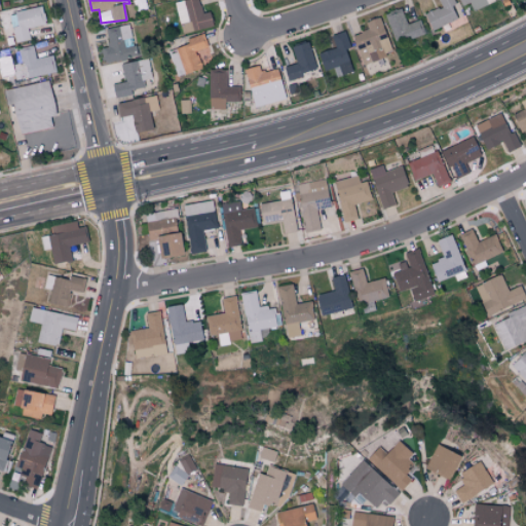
[(180,23),(191,20),(193,30),(213,25),(209,11),(201,13),(197,0),(182,0),(175,2),(180,23)]
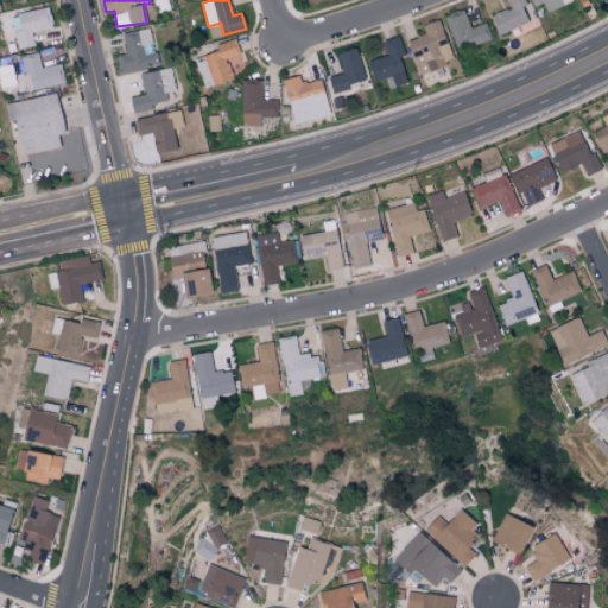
[(527,21),(521,6),(526,4),(524,0),(506,0),(510,6),(489,16),(498,35),(527,21)]
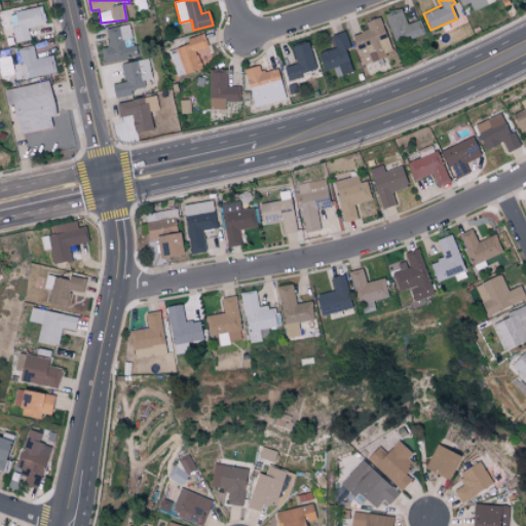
[(457,0),(459,5),(468,3),(471,9),(493,2),(492,0),(457,0)]
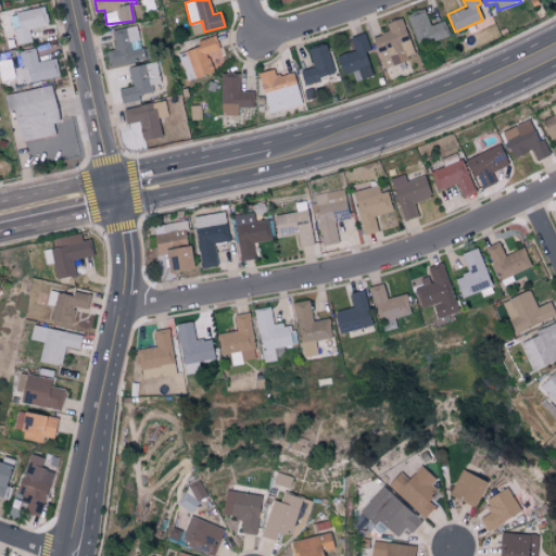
[(9,14),(16,45),(32,41),(29,29),(48,25),(43,5),(9,14)]
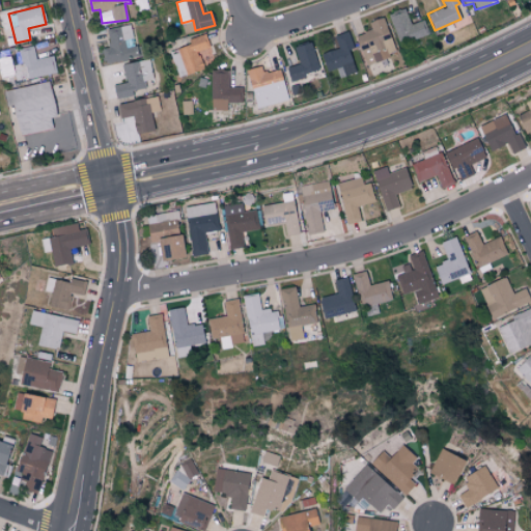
[(397,44),(428,35),(424,20),(410,23),(406,8),(389,12),(397,44)]
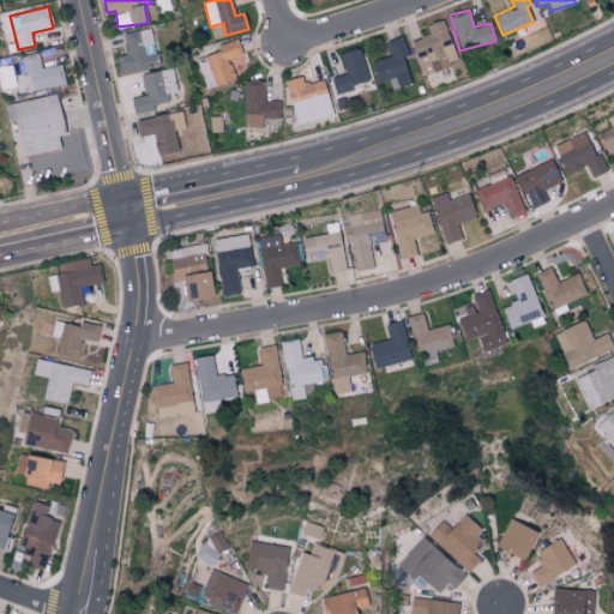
[(410,40),(419,66),(428,62),(431,70),(457,61),(443,19),(425,24),(428,35),(410,40)]
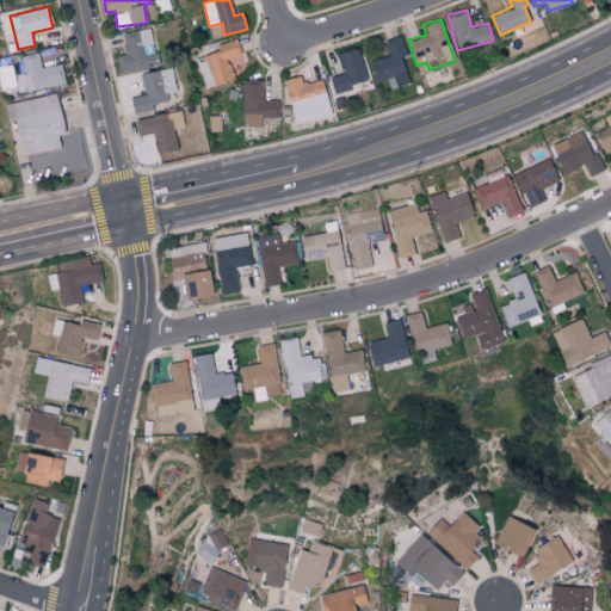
[(122,34),(125,53),(116,55),(119,74),(159,67),(152,28),(122,34)]
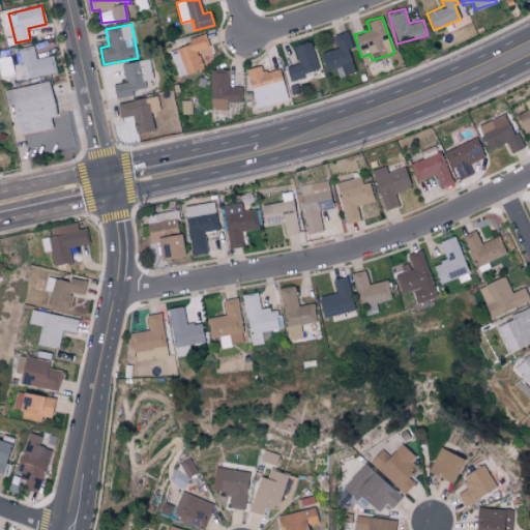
[(332,35),(337,48),(320,54),(326,71),(335,68),(339,78),(355,71),(347,49),(352,48),(346,31),(332,35)]
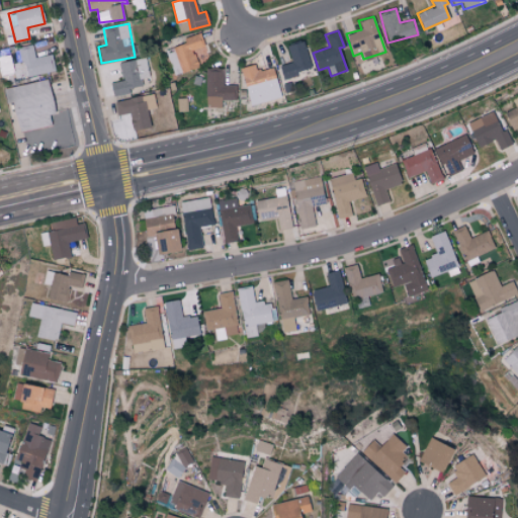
[(165,50),(173,75),(198,67),(192,50),(204,46),(199,32),(182,38),(184,44),(165,50)]
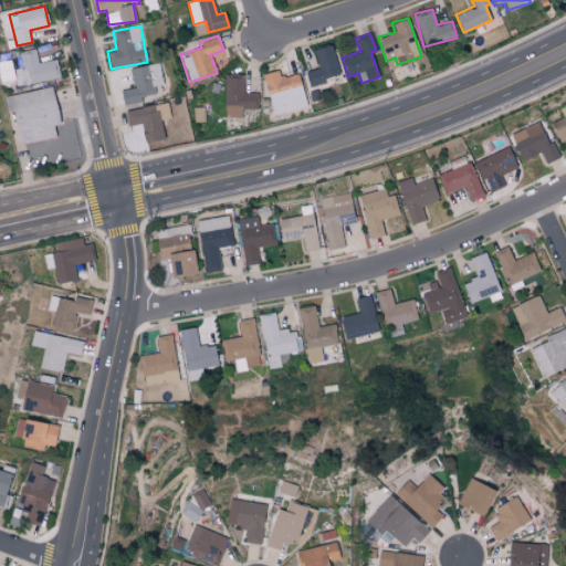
[(313,50),(317,67),(305,72),(308,86),(325,82),(324,77),(339,74),(332,44),(313,50)]
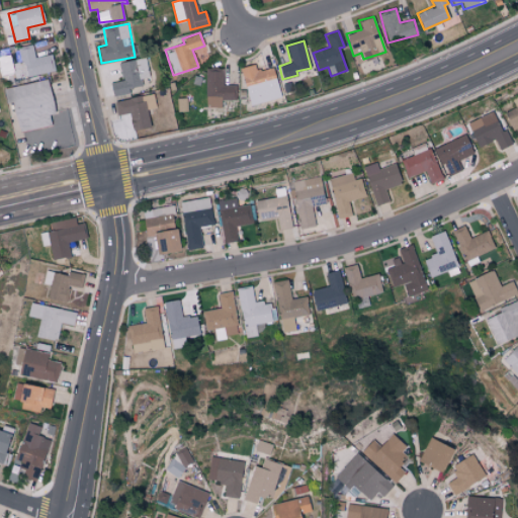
[(56,71),(53,54),(35,57),(33,46),(15,49),(17,63),(13,64),(16,78),(56,71)]
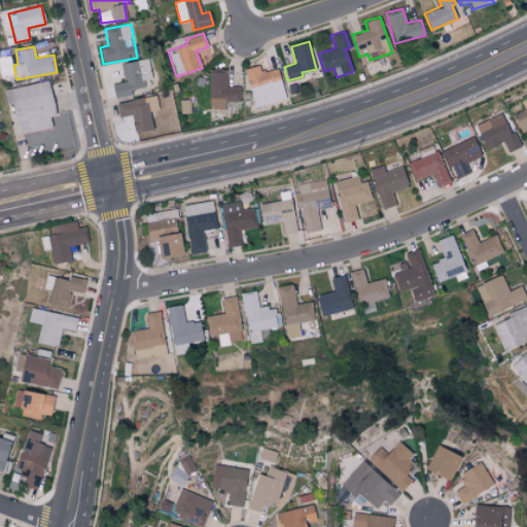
[(121,63),(125,82),(112,83),(114,97),(132,95),(131,89),(144,88),(143,80),(152,78),(149,59),(121,63)]
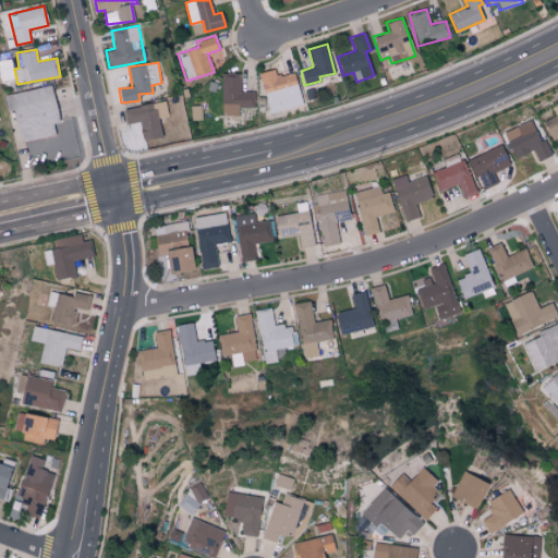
[(303,105),(293,72),(276,76),(274,69),(257,73),(269,113),(303,105)]
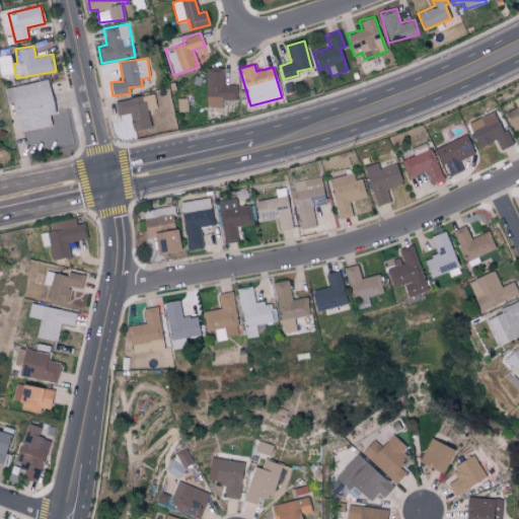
[(205,68),(206,107),(221,107),(221,99),(236,99),(235,84),(222,85),(222,68),(205,68)]
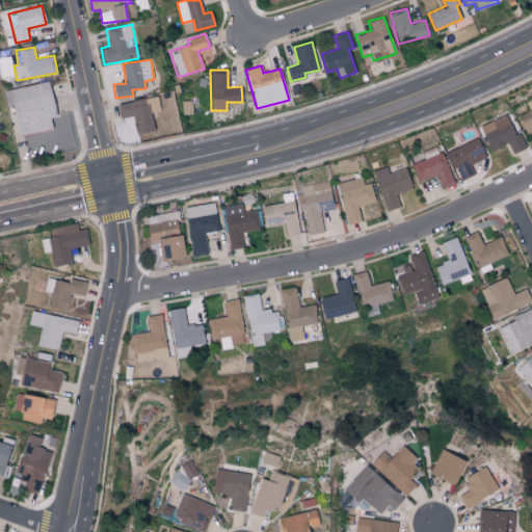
[(7,89),(16,135),(53,130),(51,117),(55,116),(50,82),(7,89)]
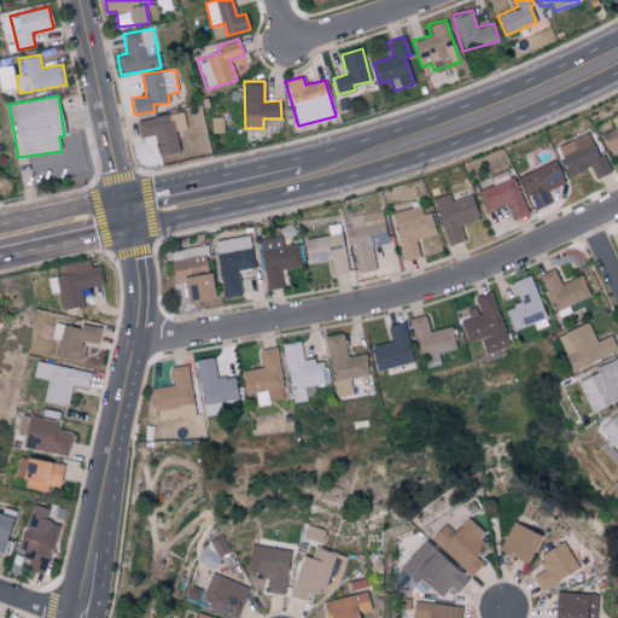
[(135,121),(139,138),(153,135),(157,156),(179,151),(175,130),(186,129),(184,118),(169,121),(168,114),(135,121)]
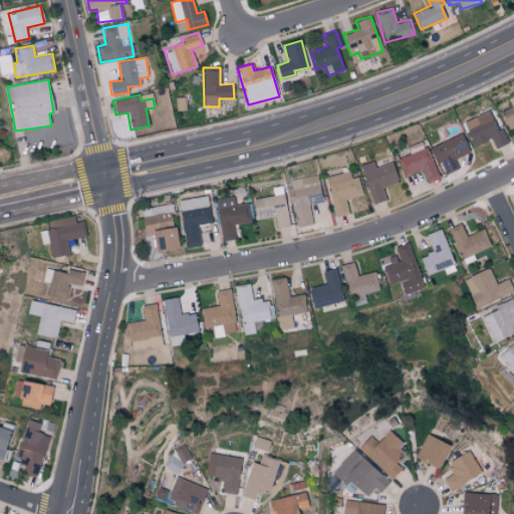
[(507,127),(513,123),(513,95),(508,98),(511,106),(500,112),(507,127)]
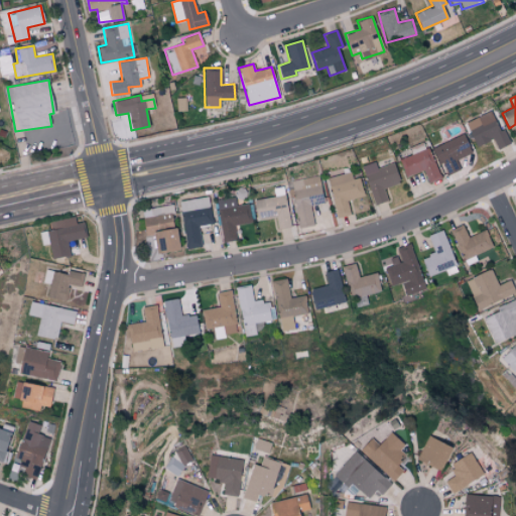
[(510,143),(503,128),(499,130),(490,111),(477,117),(480,124),(468,129),(476,146),(492,139),(497,149),(510,143)]
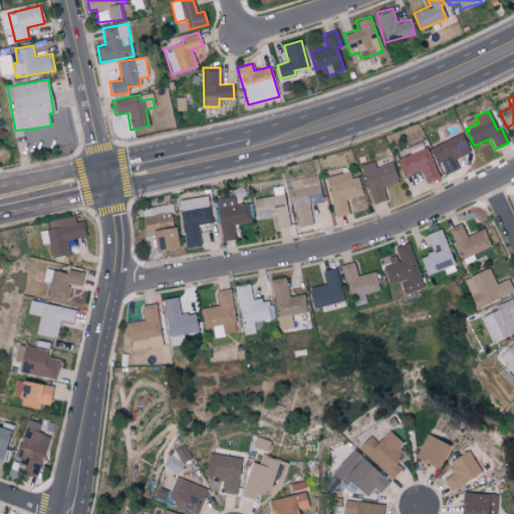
[(469,153),(463,135),(432,145),(442,175),(458,169),(454,158),(469,153)]
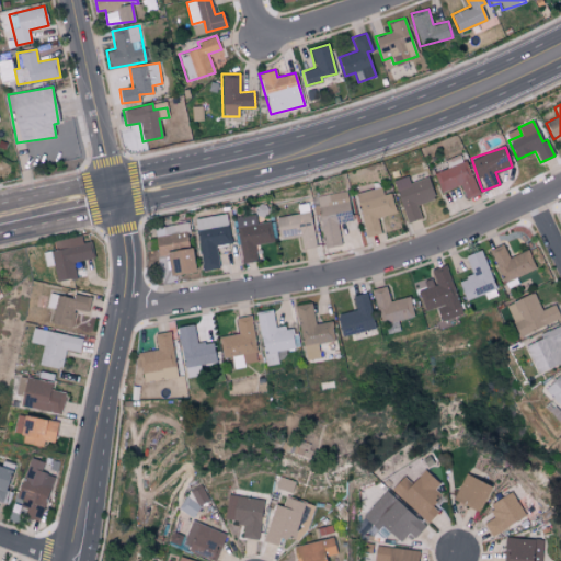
[(442,193),(460,185),(466,199),(478,194),(461,153),(445,160),(448,168),(433,173),(442,193)]
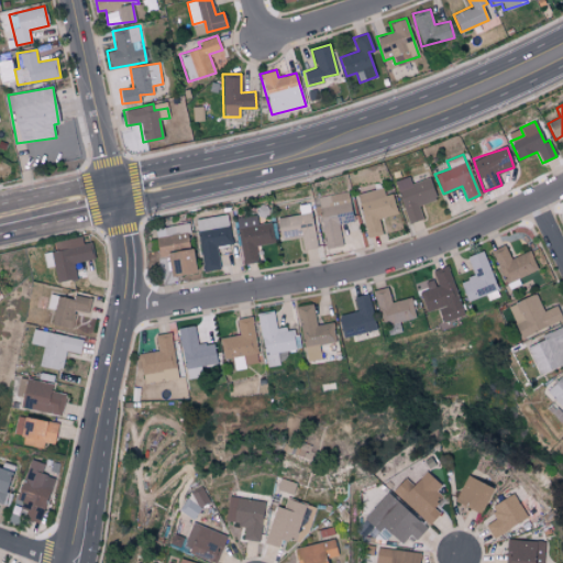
[(429,177),(410,183),(408,176),(394,180),(408,223),(422,219),(418,206),(435,199),(429,177)]
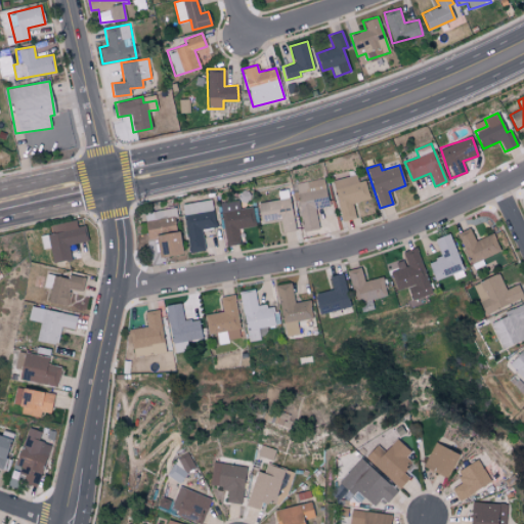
[(365,181),(357,183),(356,174),(332,180),(342,221),(355,218),(352,204),(369,200),(365,181)]
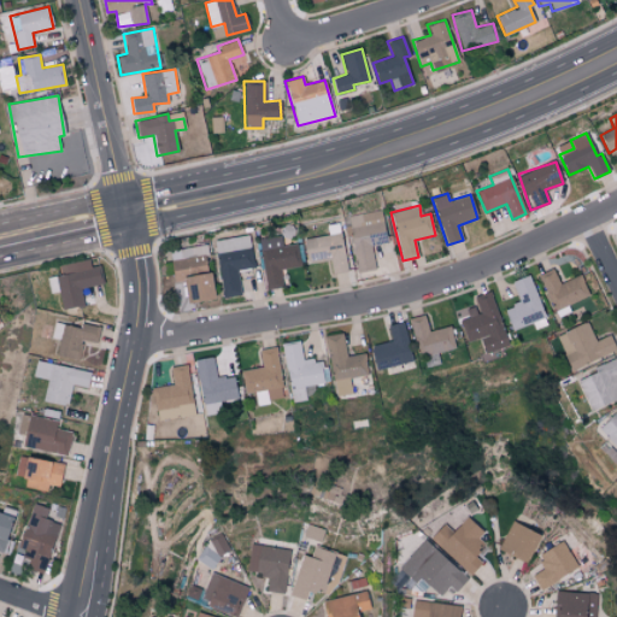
[(347,216),(357,272),(375,269),(371,246),(387,244),(382,210),(347,216)]
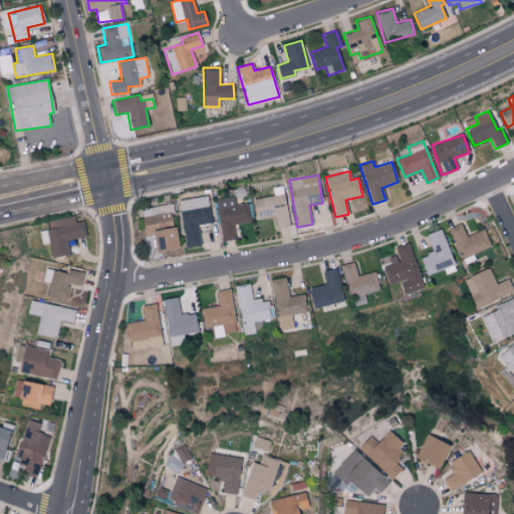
[(273,196),(253,199),(256,219),(274,216),(276,228),(288,227),(283,186),(272,188),(273,196)]
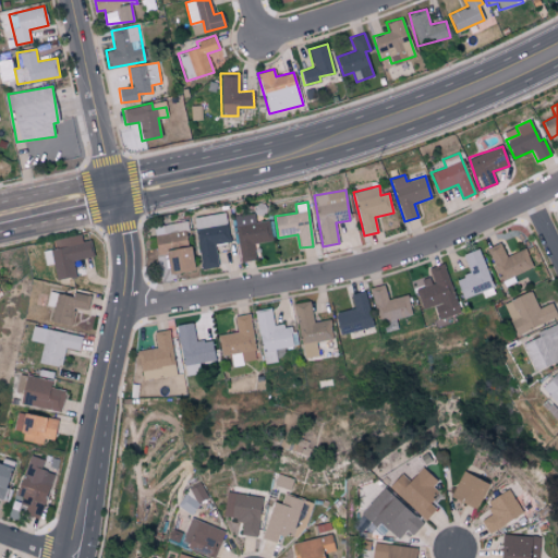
[(230,243),(226,213),(194,217),(202,269),(218,266),(215,245),(230,243)]
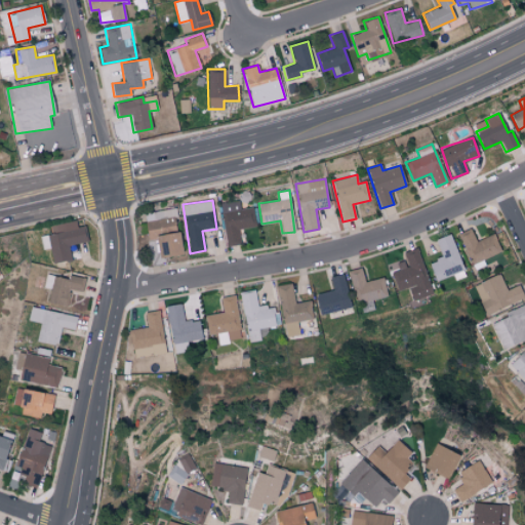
[(219,203),(227,242),(240,240),(238,230),(256,227),(253,207),(241,209),(239,200),(219,203)]
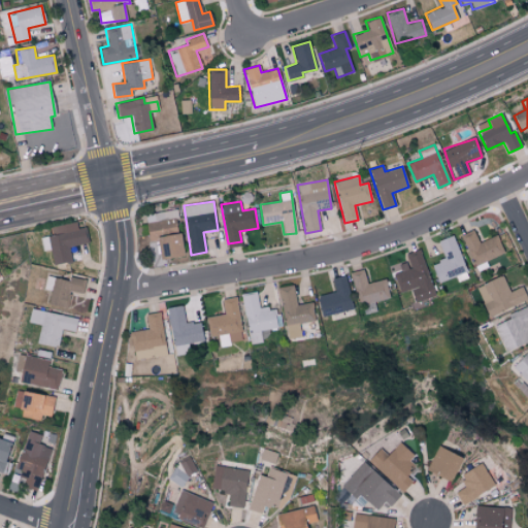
[(182,256),(175,209),(144,213),(149,241),(156,241),(158,259),(182,256)]
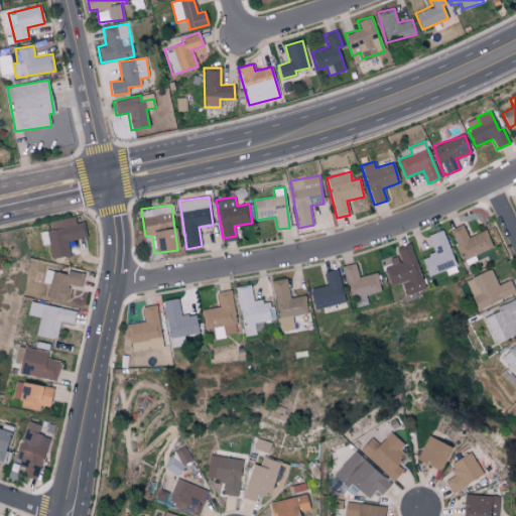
[(86,237),(83,222),(75,224),(74,217),(48,222),(50,230),(39,232),(42,245),(48,244),(51,259),(70,255),(67,241),(86,237)]
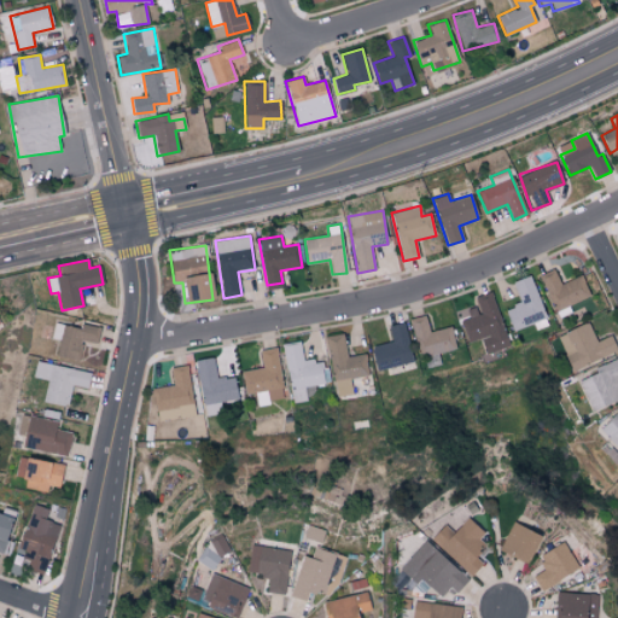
[(582,275),(560,284),(554,269),(541,274),(557,318),(571,313),(567,304),(589,297),(582,275)]
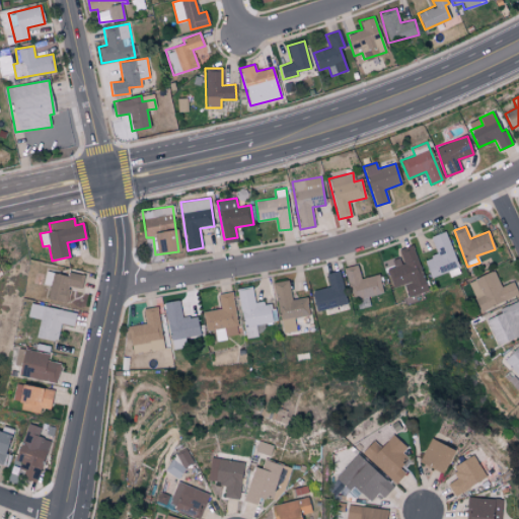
[(431,236),(437,254),(425,260),(431,278),(448,272),(450,277),(461,273),(445,231),(431,236)]
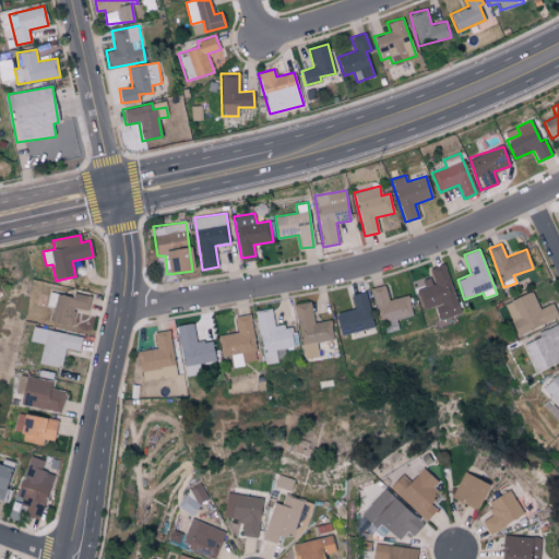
[(429,269),(431,276),(414,282),(423,310),(435,306),(440,324),(462,318),(444,264),(429,269)]
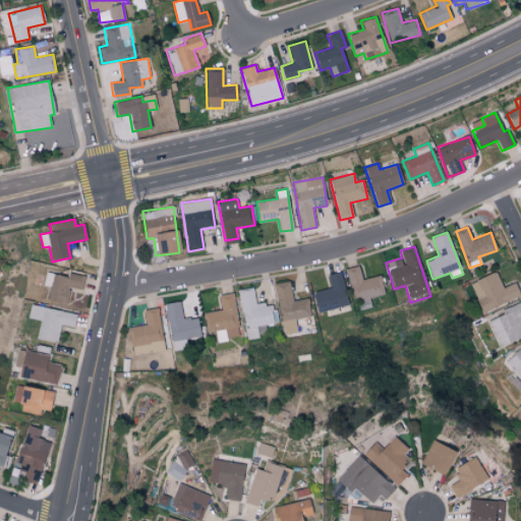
[(379,275),(362,279),(358,265),(346,268),(354,301),(384,293),(379,275)]
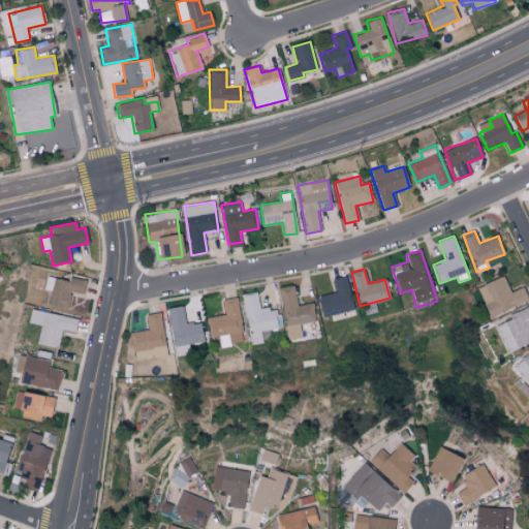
[(321,317),(353,309),(344,275),(332,279),(335,292),(316,297),(321,317)]
